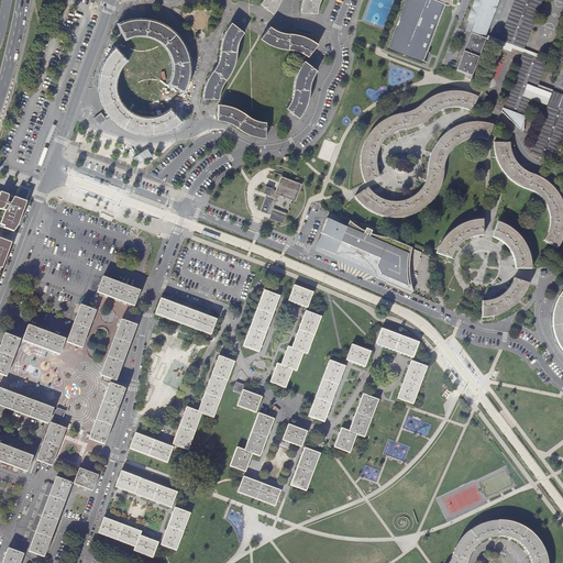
[(262,0),(261,3),(273,14),(278,8),(280,1),(280,0),(262,0)]
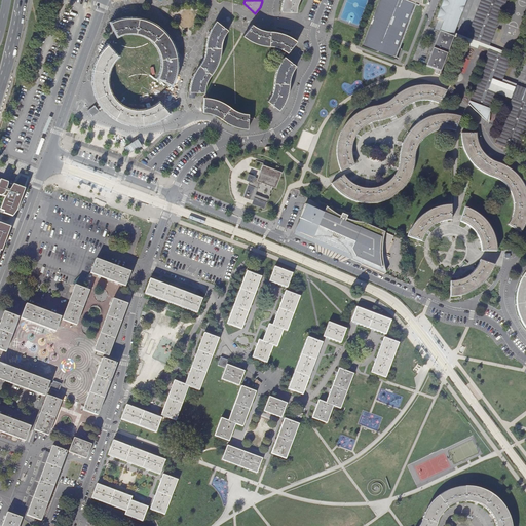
[(283,6),(282,11),(296,12),(297,9),(298,4),(300,0),(299,0),(283,0),(283,1),(283,6)]
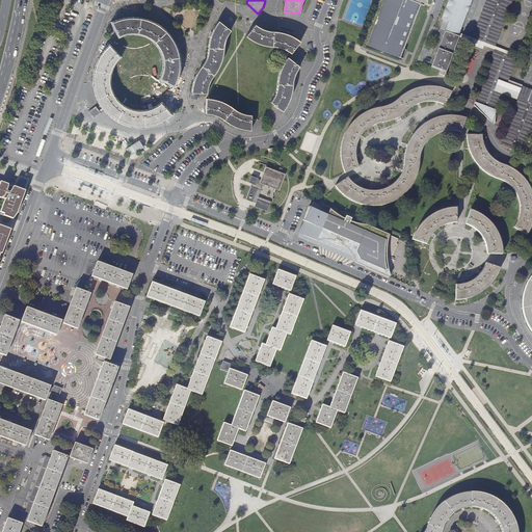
[(384,0),(381,9),(369,43),(369,42),(368,46),(400,58),(401,58),(402,58),(406,49),(404,49),(406,43),(419,9),(421,4),(424,6),(426,0),(384,0)]
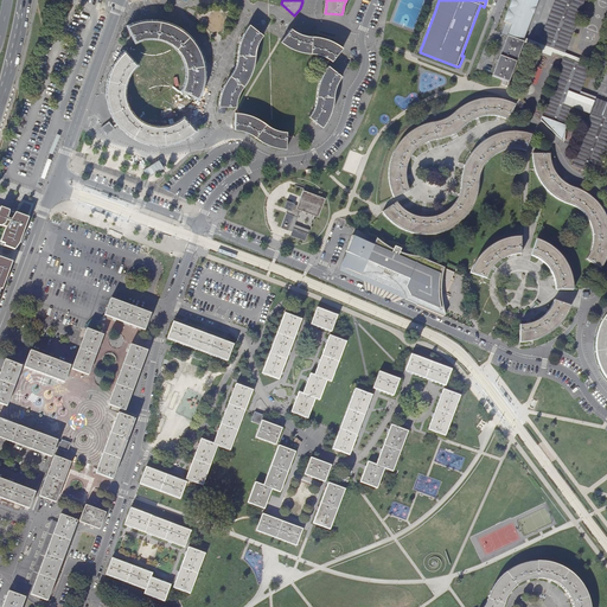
[(606,103),(598,100),(596,98),(580,93),(589,68),(580,64),(581,59),(563,52),(583,0),(555,0),(538,43),(523,38),(537,0),(511,0),(504,21),(512,24),(492,76),(509,82),(523,43),(529,45),(536,48),(535,52),(550,58),(553,53),(564,58),(545,109),(541,121),(561,141),(573,109),(592,115),(573,166),(596,176),(606,147),(606,103)]
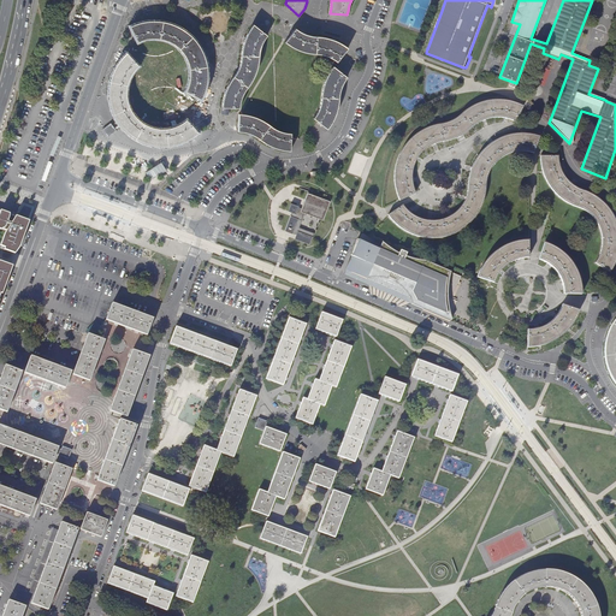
[(138,23),(129,28),(136,42),(147,40),(158,40),(170,43),(179,52),(185,59),(188,71),(187,83),(183,92),(196,99),(202,82),(205,66),(201,54),(193,41),(182,31),(167,24),(152,22),(138,23)]
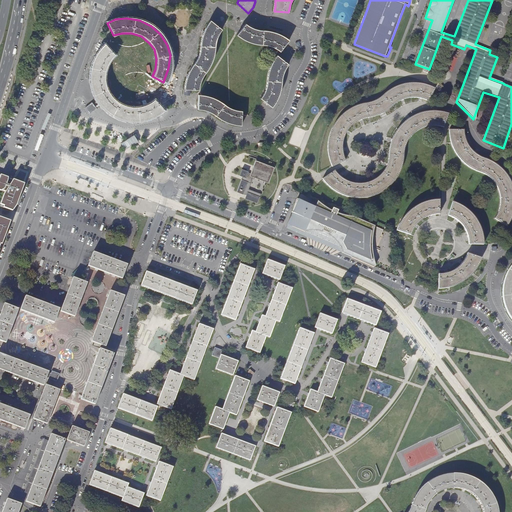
[(222,29),(210,20),(207,25),(204,30),(202,36),(201,41),(200,46),(199,52),(198,57),(196,61),(193,65),(190,70),(187,76),(186,83),(185,90),(191,90),(199,90),(200,85),(201,81),(203,76),(206,73),(208,69),(211,64),(213,58),(214,54),(215,51),(215,47),(215,43),(217,39),(219,34),(222,29)]
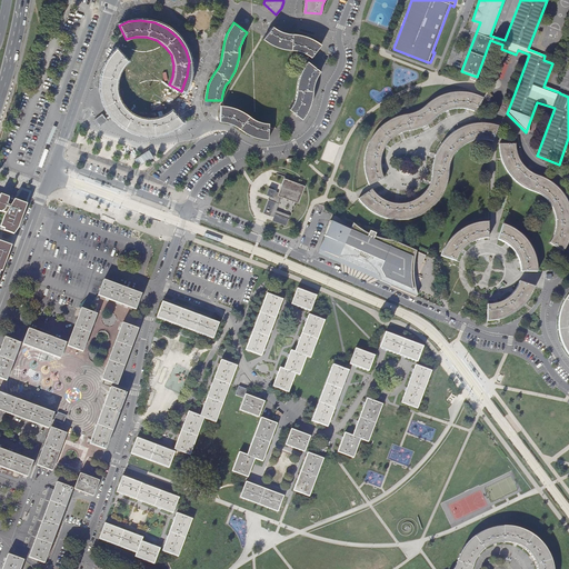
[(273,27),(263,39),(271,45),(276,47),(281,49),(287,50),(291,50),(297,51),(301,52),(307,55),(311,57),(321,45),(313,40),(307,37),(301,36),(296,35),(290,33),(285,32),(279,30),(273,27)]
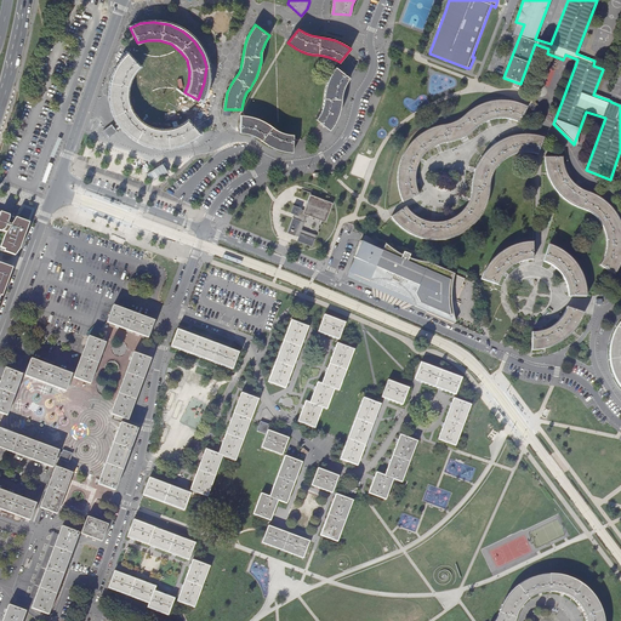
[(137,67),(126,55),(119,62),(113,72),(108,85),(108,102),(113,118),(118,126),(113,130),(109,125),(102,131),(108,138),(115,132),(115,131),(119,127),(129,137),(140,144),(152,148),(161,148),(166,148),(172,148),(181,146),(189,142),(199,135),(187,121),(181,126),(171,130),(164,131),(151,129),(138,123),(130,112),(125,101),(125,87),(130,78),(137,67)]
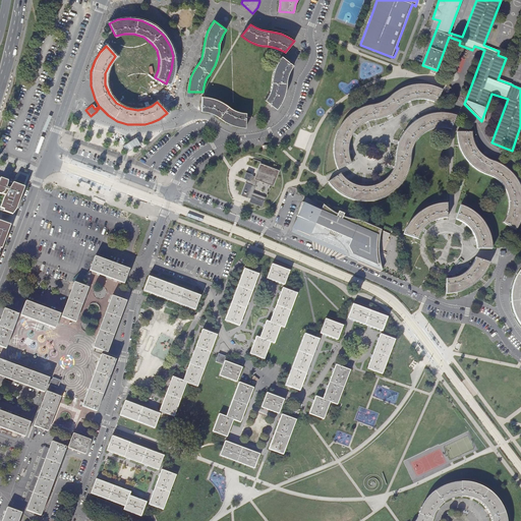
[(293,65),(282,56),(278,62),(275,68),(273,74),(272,79),(272,84),(271,91),(268,95),(265,100),(269,103),(278,110),(282,103),(284,98),(286,92),(287,87),(287,81),(288,75),(290,71),(293,65)]
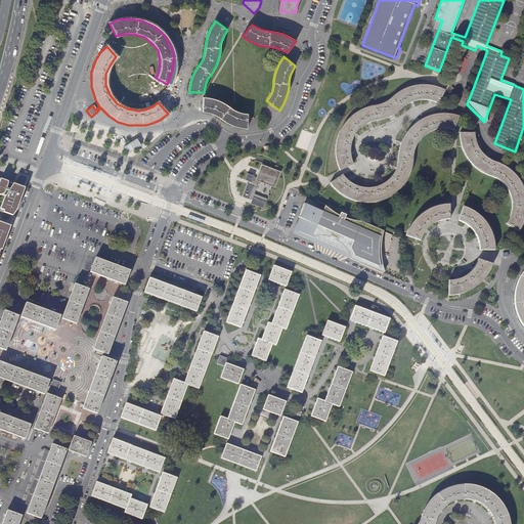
[(438,103),(445,90),(438,88),(433,87),(426,86),(421,86),(416,86),(408,88),(403,90),(398,93),(394,96),(389,100),(381,104),(376,105),(370,106),(365,108),(360,111),(355,113),(352,116),(348,119),(344,125),(341,130),(338,135),(336,141),(335,146),(335,154),(336,160),(337,165),(339,171),(353,165),(351,161),(351,157),(350,151),(350,147),(351,142),(353,138),(355,134),(358,130),(362,127),(367,124),(374,122),(380,120),(386,119),(391,116),(396,114),(400,111),(404,107),(407,104),(411,102),(417,101),(422,100),(427,101),(432,101),(438,103)]
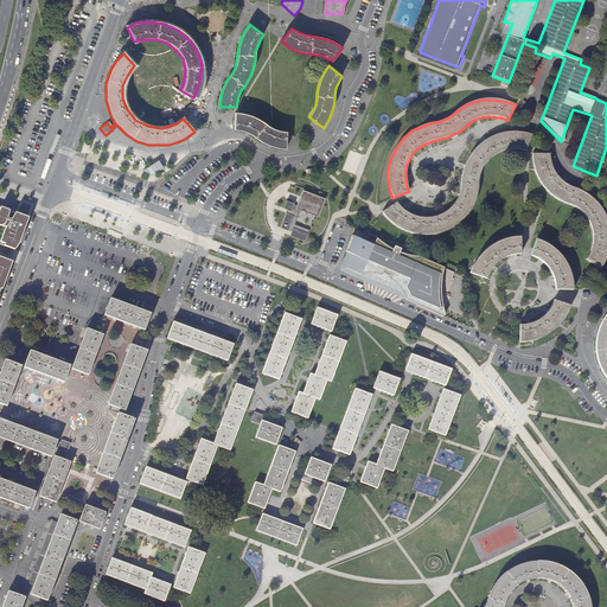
[(242,114),(236,113),(235,131),(242,132),(247,133),(251,135),(256,139),(260,141),(266,144),(272,146),(279,148),(286,148),(287,138),(287,131),(281,131),(275,129),(269,126),(263,122),(259,119),(254,117),(248,115),(242,114)]
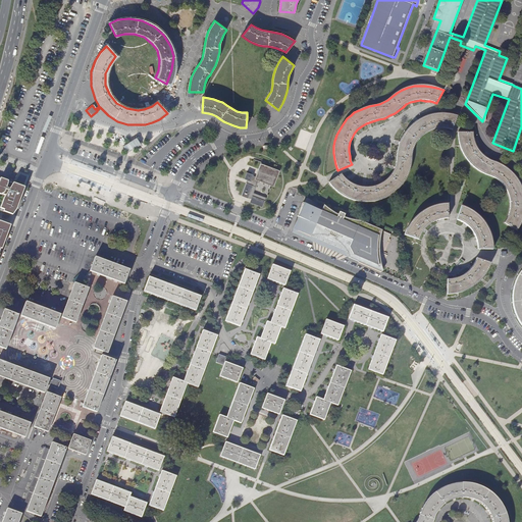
[(453,131),(457,116),(452,114),(447,113),(438,113),(431,114),(426,116),(419,119),(413,123),(409,127),(405,132),(402,137),(400,142),(398,147),(397,152),(396,162),(395,166),(393,171),(390,174),(387,178),(382,183),(375,186),(369,187),(363,187),(357,186),(350,183),(345,178),(341,173),(328,183),(330,186),(332,188),(335,191),(340,195),(344,197),(352,200),(359,202),(363,203),(370,202),(378,201),(383,200),(389,196),(396,192),(402,185),(406,177),(409,170),(410,165),(411,161),(412,155),(413,150),(414,146),(417,141),(420,138),(423,135),(427,132),(432,129),(437,128),(442,128),(448,129),(453,131)]
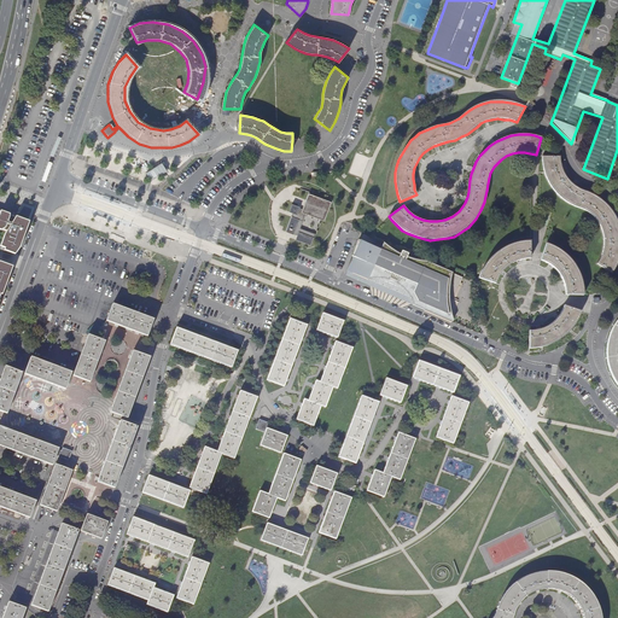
[(559,157),(542,157),(542,165),(543,172),(546,178),(549,185),(552,188),(557,194),(561,198),(569,204),(586,213),(590,215),(595,219),(600,226),(602,233),(604,238),(604,244),(604,250),(601,257),(598,264),(611,275),(614,269),(617,263),(617,262),(617,222),(616,217),(611,210),(607,205),(601,202),(595,197),(589,194),(582,191),(575,185),(571,182),(566,178),(564,173),(561,165),(559,157)]
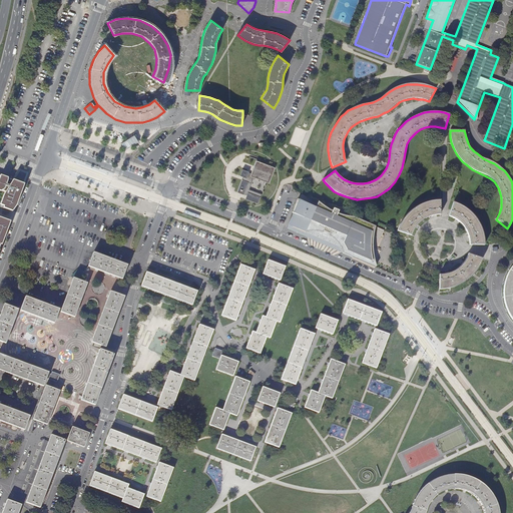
[(250,176),(253,177),(267,182),(269,183),(275,167),(260,162),(257,161),(251,174),(250,176)]
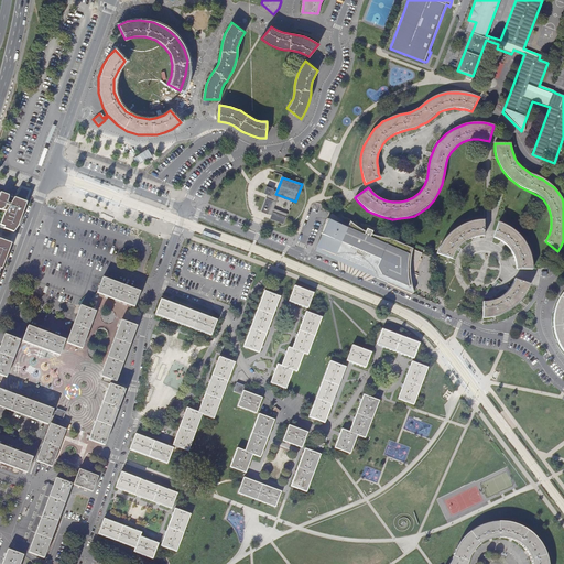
[(17,198),(0,192),(0,227),(15,232),(21,217),(32,190),(24,187),(17,198)]
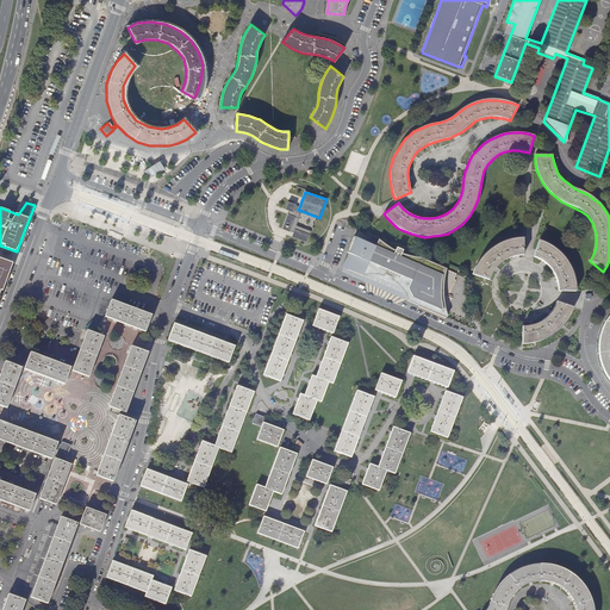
[(286,209),(290,211),(293,212),(296,206),(296,205),(288,203),(286,209)]
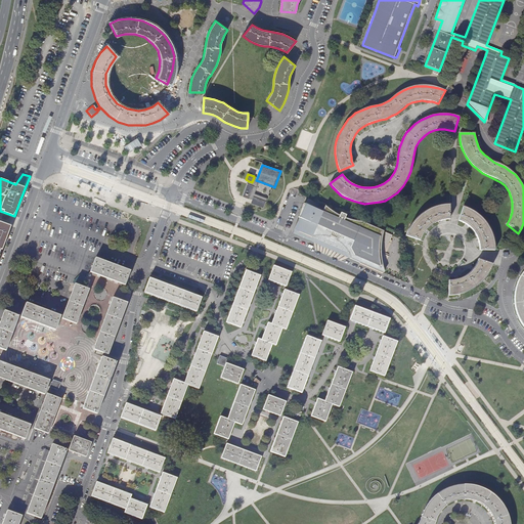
[(250,199),(252,200),(253,198),(266,203),(267,199),(255,193),(259,181),(256,180),(257,178),(254,177),(252,182),(249,181),(248,184),(254,186),(250,199)]
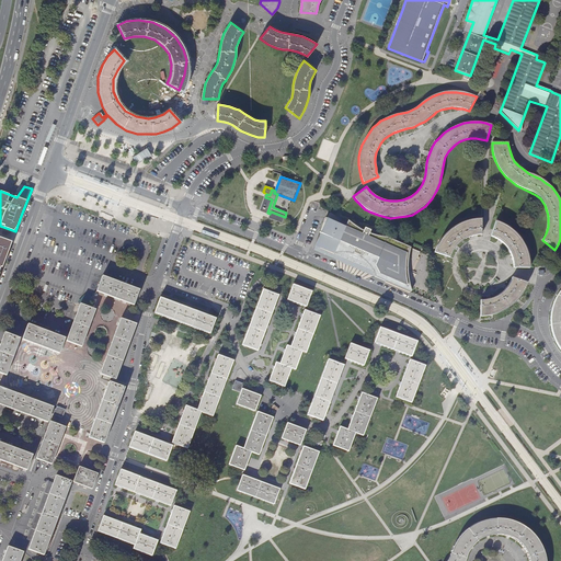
[(260,210),(267,213),(272,199),(265,197),(260,210)]
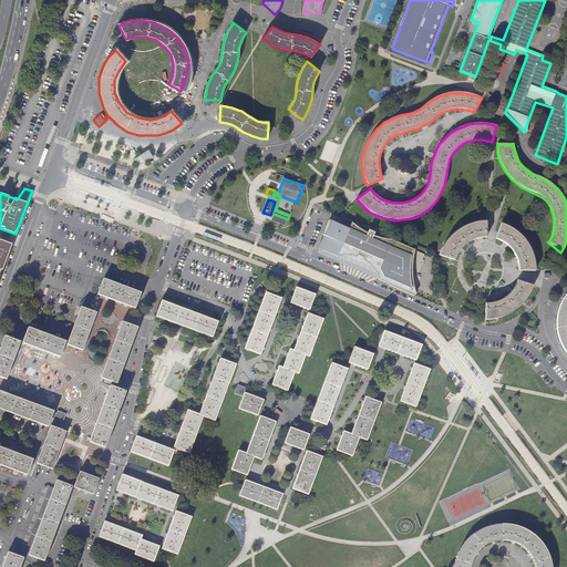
[(272,216),(271,220),(285,225),(288,219),(274,214),(272,216)]
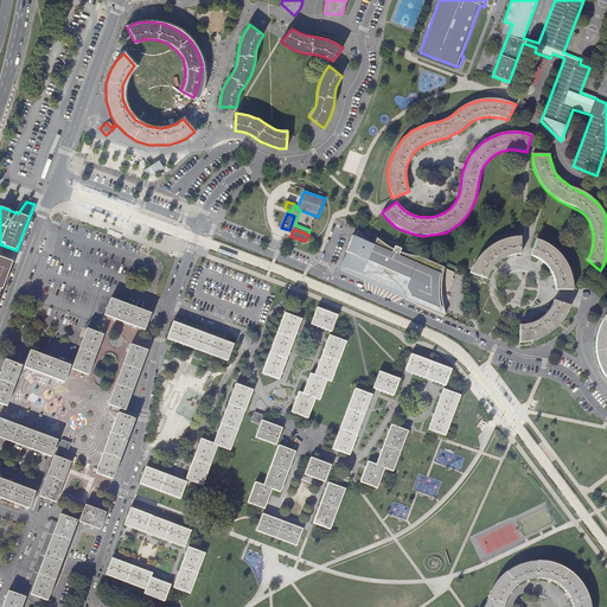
[(440,274),(442,267),(419,257),(415,256),(408,255),(406,254),(400,253),(401,249),(395,247),(394,249),(389,248),(384,244),(378,240),(377,238),(374,246),(352,236),(349,244),(350,246),(342,266),(362,275),(364,274),(366,274),(369,274),(374,274),(379,275),(382,275),(384,270),(390,273),(388,279),(390,280),(394,282),(397,285),(400,288),(402,291),(403,293),(403,294),(404,295),(406,298),(406,300),(443,315),(445,315),(445,314),(443,310),(441,310),(440,305),(439,300),(439,294),(438,294),(439,292),(439,286),(439,280),(440,278),(440,274)]
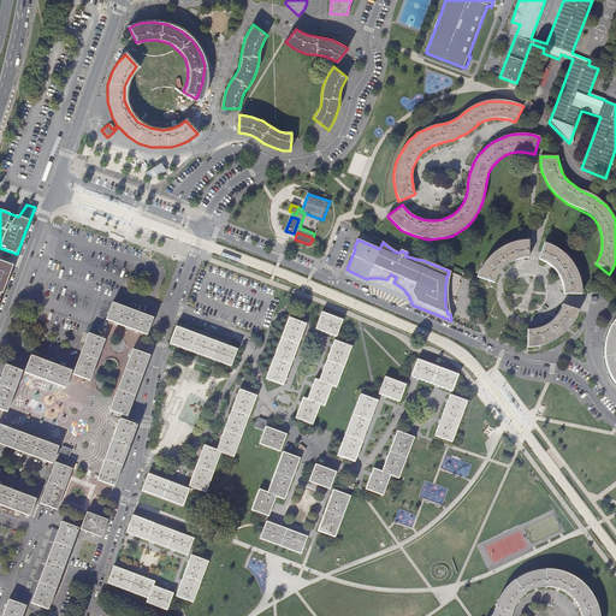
[(480,270),(477,278),(493,283),(498,274),(499,273),(501,271),(505,267),(510,264),(515,261),(517,260),(522,259),(528,259),(528,240),(520,241),(514,242),(508,244),(502,247),(497,250),(492,254),(487,259),(484,264),(480,270)]
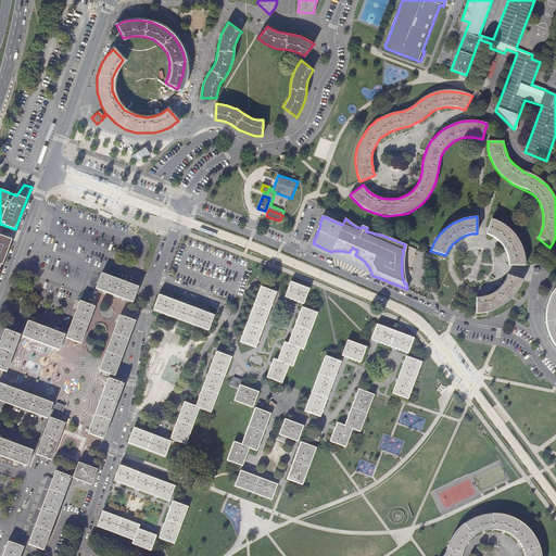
[(508,261),(508,265),(526,265),(523,254),(522,250),(519,243),(515,237),(510,231),(505,226),(498,222),(492,219),(489,228),(487,235),(491,237),(495,239),(498,242),(502,245),(505,250),(507,254),(508,261)]
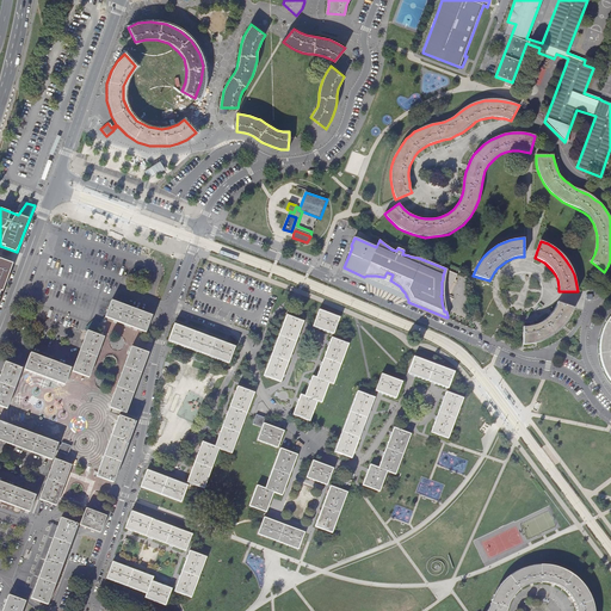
[(13,264),(0,258),(0,297),(5,285),(13,264)]
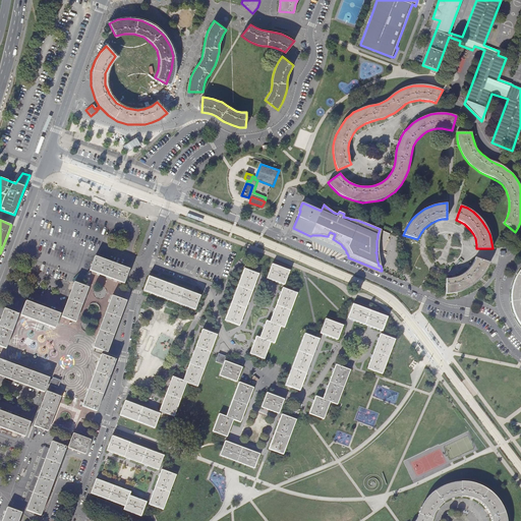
[(314,242),(348,257),(348,255),(347,253),(346,252),(346,251),(310,236),(293,228),(291,232),(314,242)]
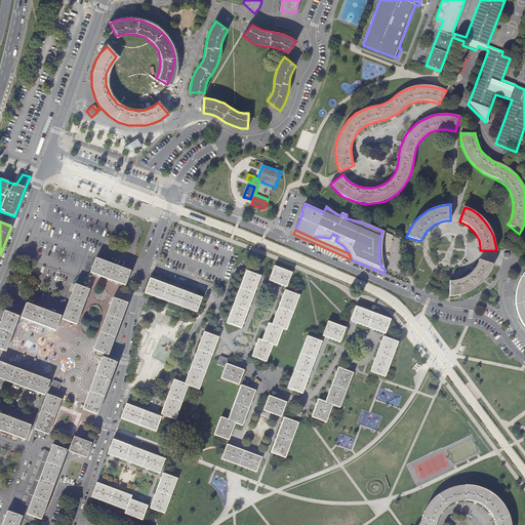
[(130,271),(96,258),(91,272),(125,285),(130,271)]
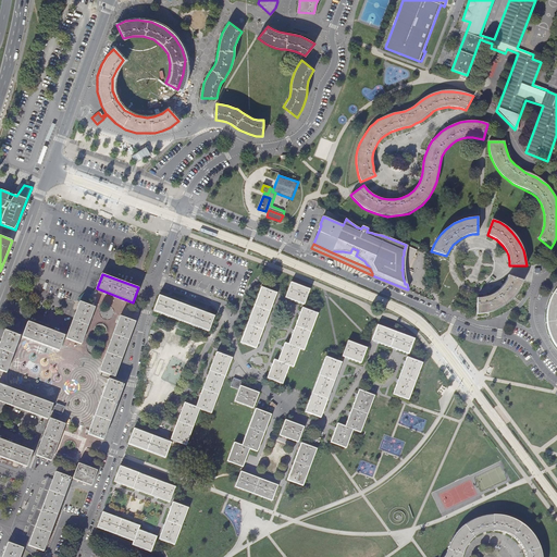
[(485,296),(477,298),(477,314),(485,313),(492,312),(498,310),(504,307),(509,302),(514,298),(517,294),(520,288),(523,281),(508,275),(505,282),(503,285),(499,288),(496,292),(493,294),(485,296)]
